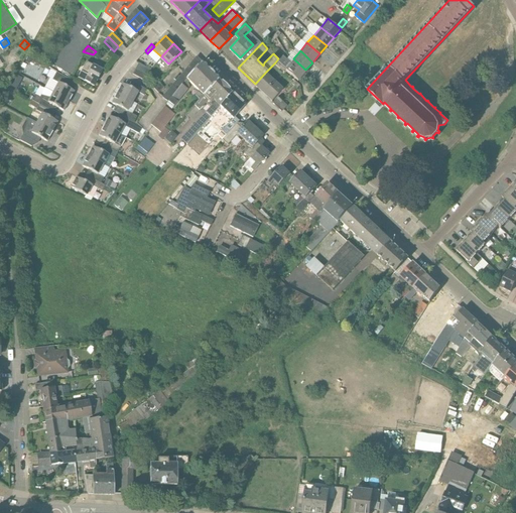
[(286,67),(285,69),(297,79),(305,70),(293,58),(291,60),(282,53),(279,57),(287,66),(286,67)]
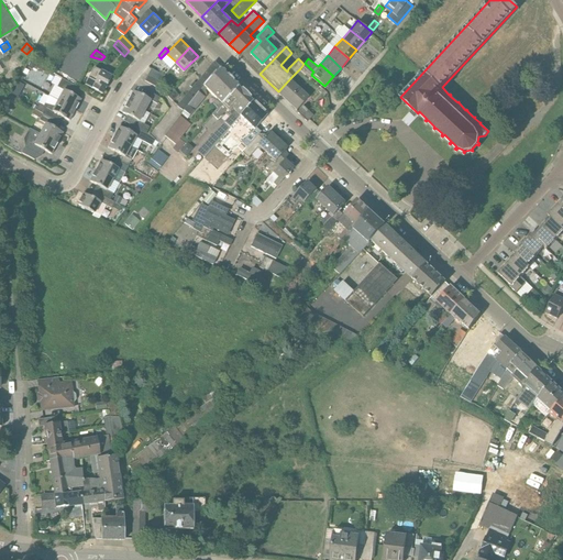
[(177,103),(184,109),(202,84),(208,78),(220,66),(214,59),(196,81),(194,79),(190,84),(192,86),(177,103)]
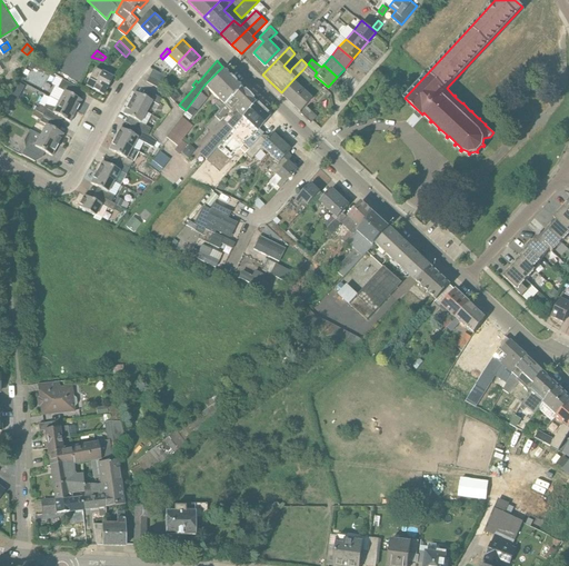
[(312,78),(315,76),(316,73),(317,72),(308,63),(307,65),(303,69),(312,78)]
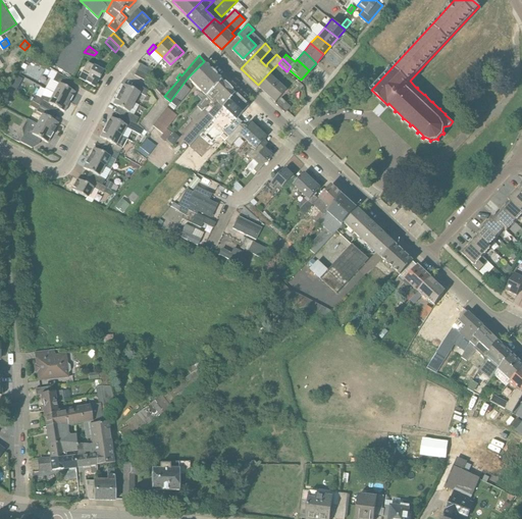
[(88,60),(79,75),(95,85),(104,69),(88,60)]
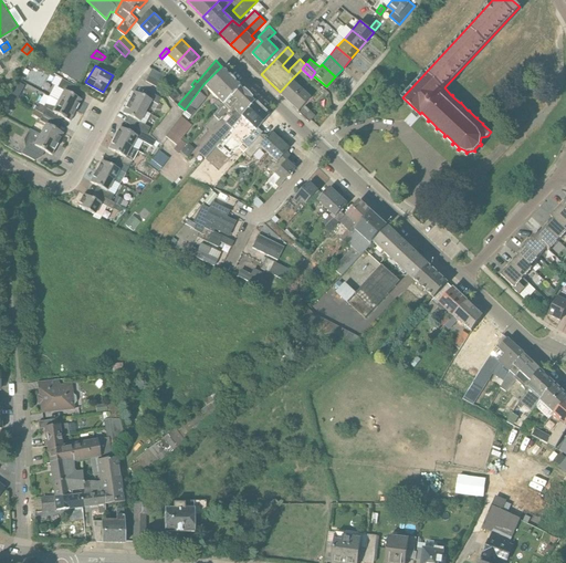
[(148,73),(161,80),(165,74),(152,66),(148,73)]
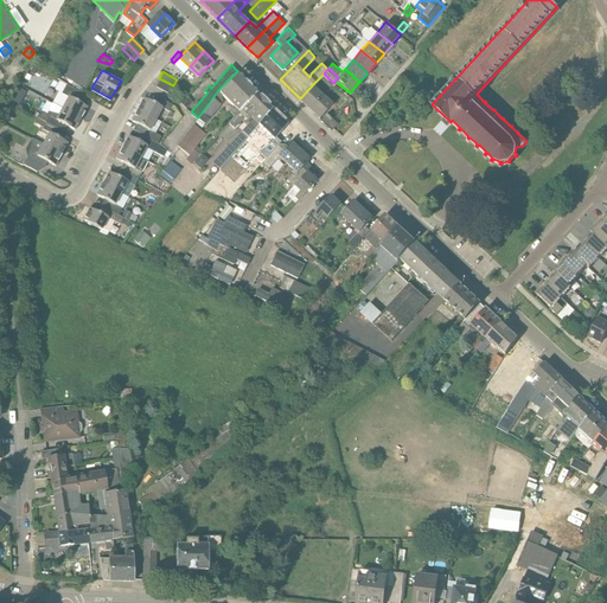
[(257,90),(237,71),(224,84),(218,90),(198,117),(196,120),(202,126),(223,100),(222,95),(222,94),(238,110),(240,110),(257,90)]
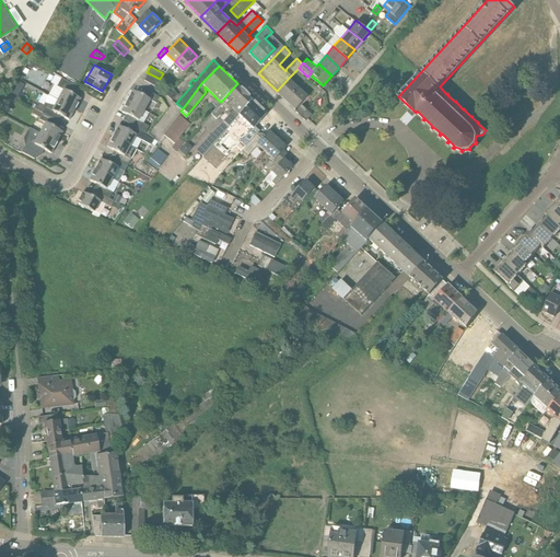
[(143,78),(156,85),(160,79),(147,72),(143,78)]
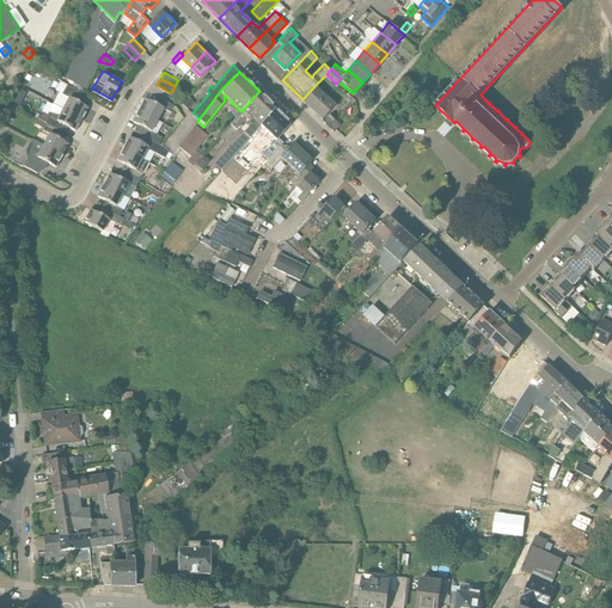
[(62,106),(81,117),(87,105),(77,99),(81,90),(67,83),(62,91),(69,94),(62,106)]
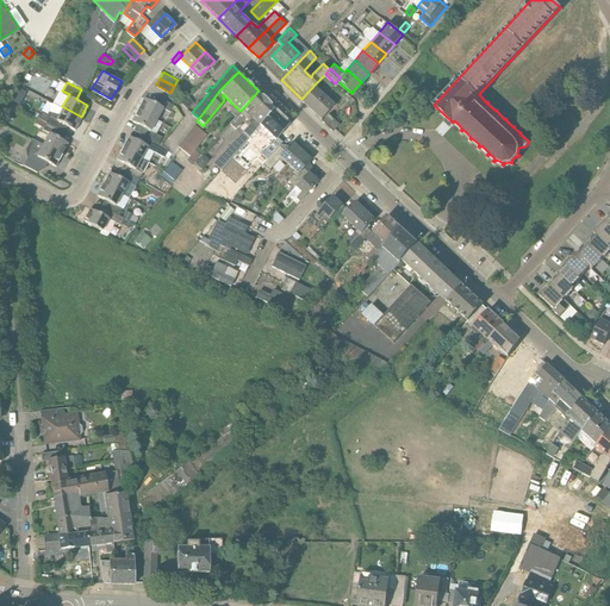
[(302,99),(311,108),(325,94),(315,85),(302,99)]
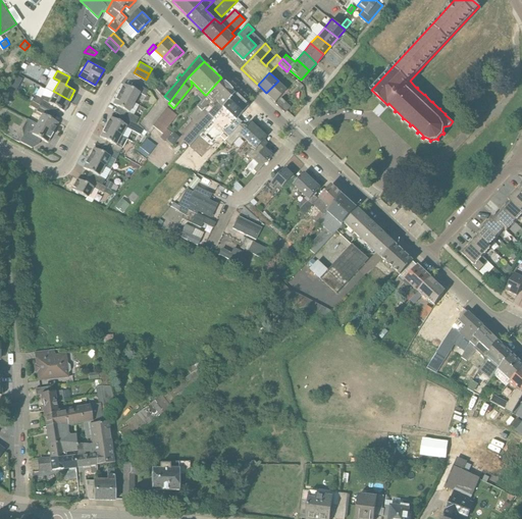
[(235,92),(221,78),(206,95),(205,95),(197,104),(202,109),(210,99),(212,101),(210,103),(213,106),(208,111),(189,132),(194,138),(210,118),(221,106),(222,106),(235,92)]
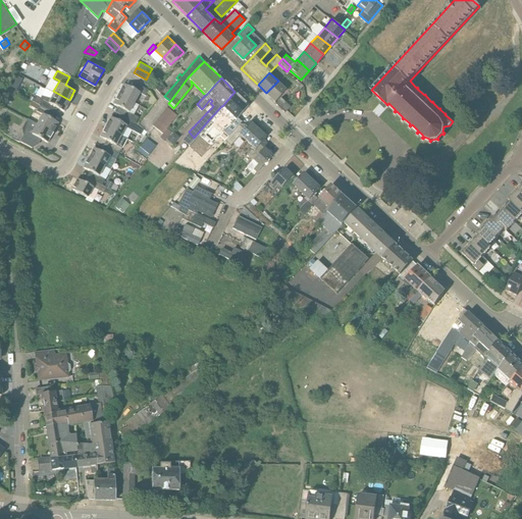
[(298,80),(295,83),(300,88),(303,84),(298,80)]
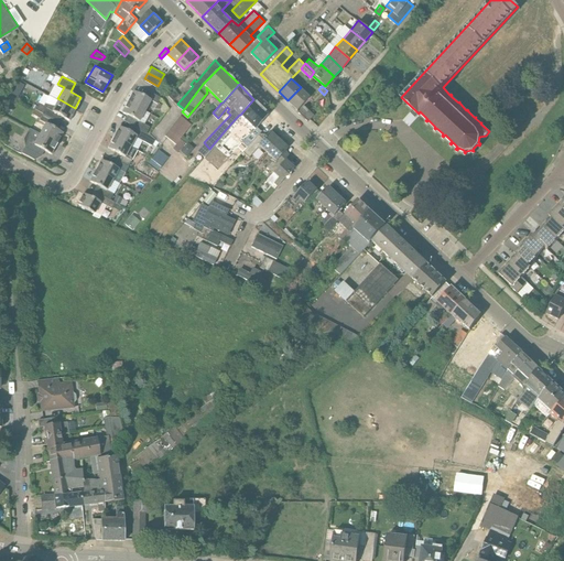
[(301,87),(288,100),(296,109),(308,95),(301,87)]
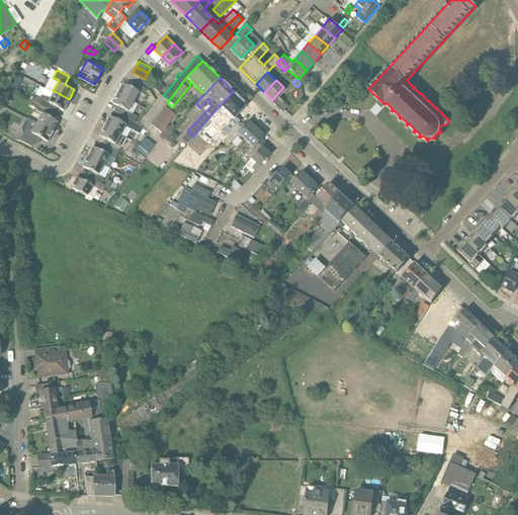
[(145,93),(148,88),(136,81),(133,86),(122,81),(117,91),(134,100),(139,90),(145,93)]
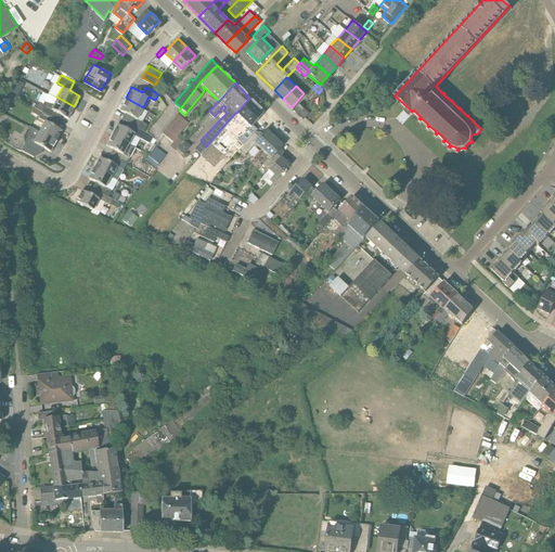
[(42,110),(55,117),(57,112),(68,117),(74,106),(56,97),(53,102),(38,99),(35,105),(42,110)]
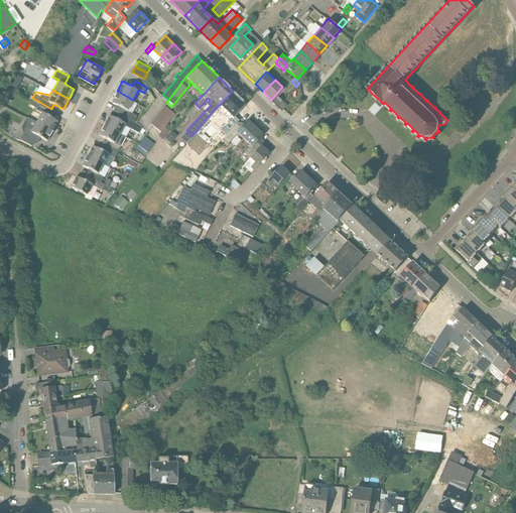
[(128,109),(133,100),(117,91),(112,101),(125,108),(122,113),(134,120),(137,114),(128,109)]
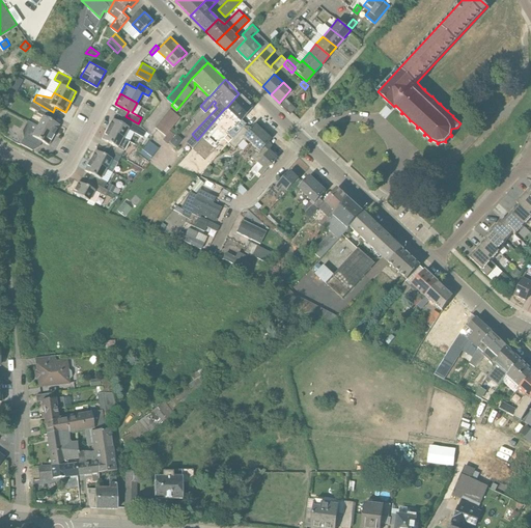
[(252,106),(239,93),(226,108),(229,110),(240,120),(245,113),(252,106)]
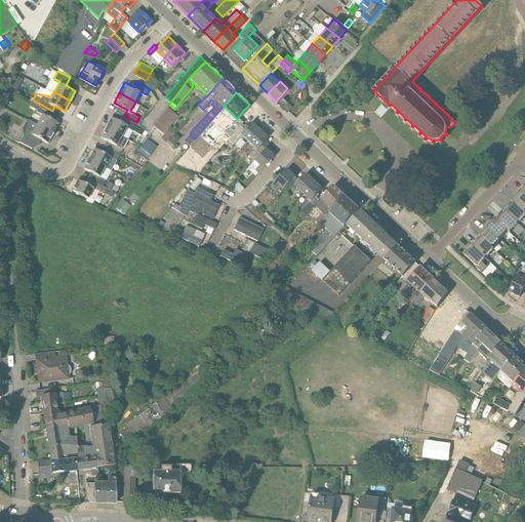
[(286,111),(291,106),(282,97),(277,103),(286,111)]
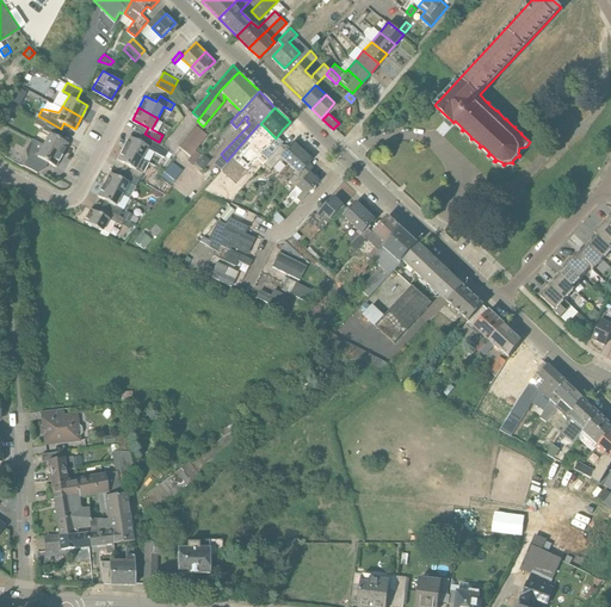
[(61,129),(47,121),(43,128),(49,131),(43,143),(62,153),(68,141),(57,135),(61,129)]
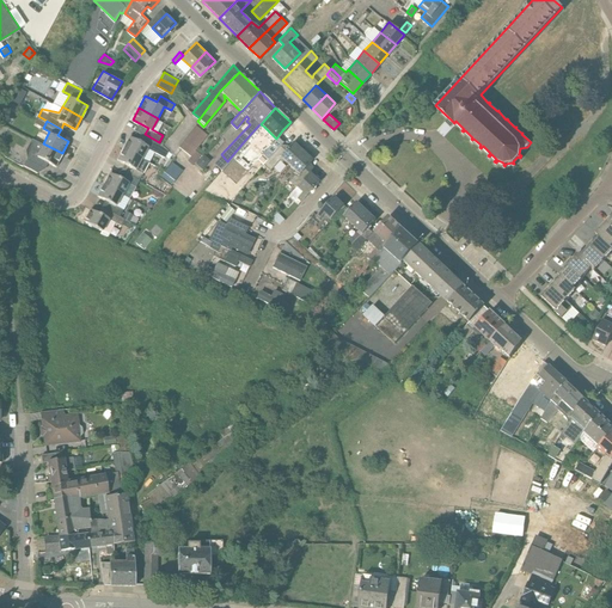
[(191,129),(203,139),(208,133),(195,123),(191,129)]
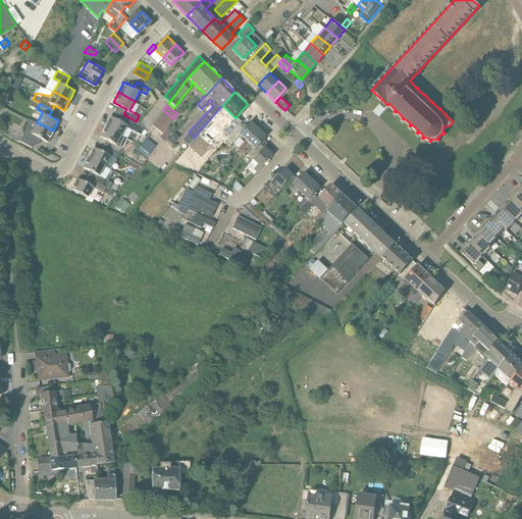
[(170,122),(173,118),(163,110),(159,114),(170,122)]
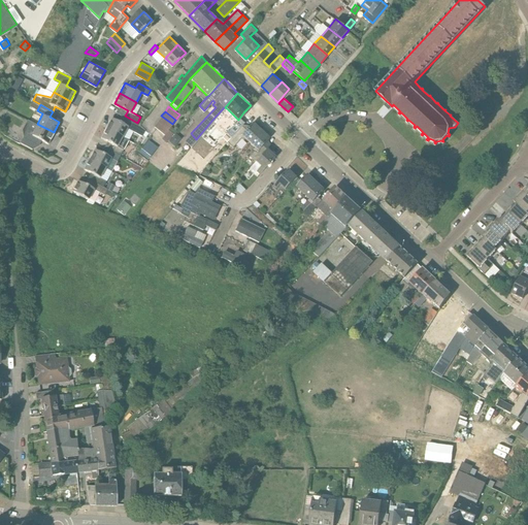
[(146,128),(137,123),(125,116),(122,122),(111,117),(106,126),(123,135),(128,127),(141,135),(146,128)]
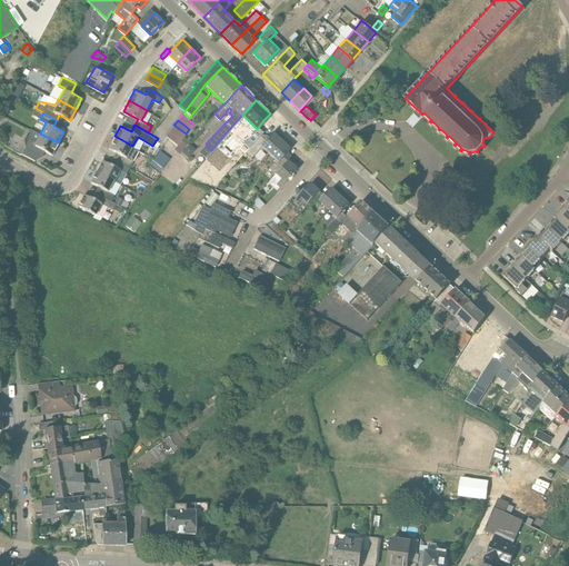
[(181,139),(186,133),(173,125),(169,130),(181,139)]
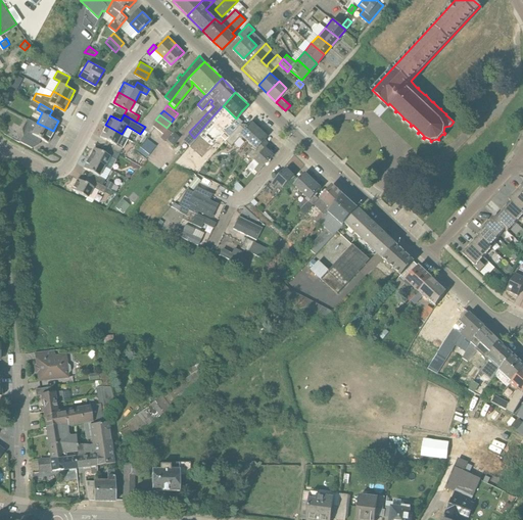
[(38,136),(47,141),(53,131),(37,123),(28,117),(22,127),(26,129),(19,139),(32,146),(38,136)]
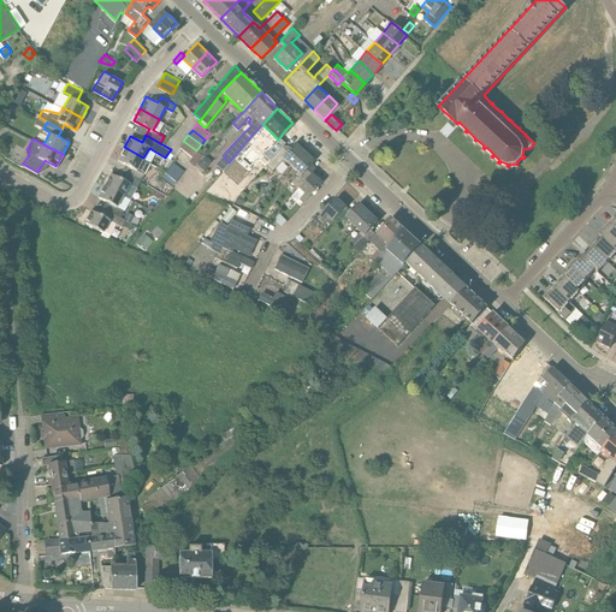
[(193,155),(196,150),(183,141),(179,146),(193,155)]
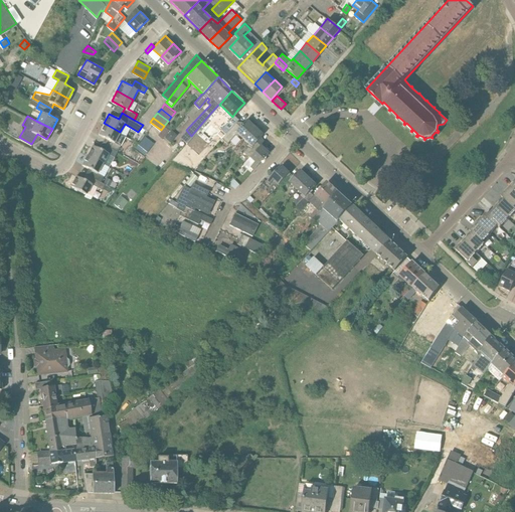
[(239,134),(243,138),(254,126),(246,118),(238,127),(234,123),(221,137),(227,142),(235,133),(237,135),(239,134)]
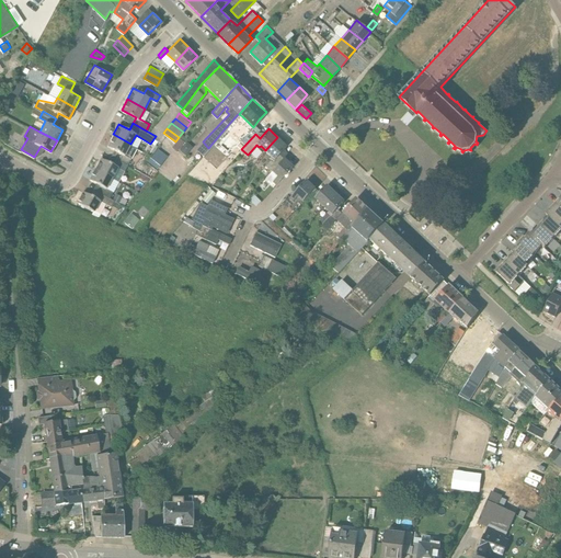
[(125,154),(130,144),(113,134),(107,145),(117,150),(115,157),(128,163),(132,157),(125,154)]
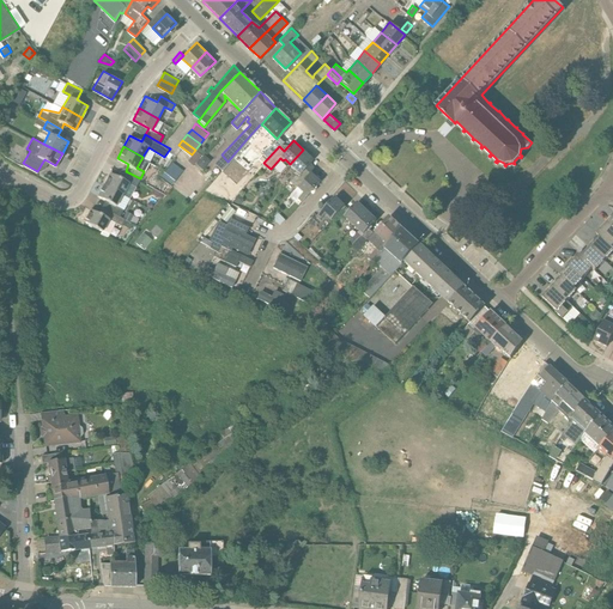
[(297,184),(308,172),(304,168),(313,158),(303,150),(290,164),(296,169),(295,170),(296,172),(290,178),(297,184)]
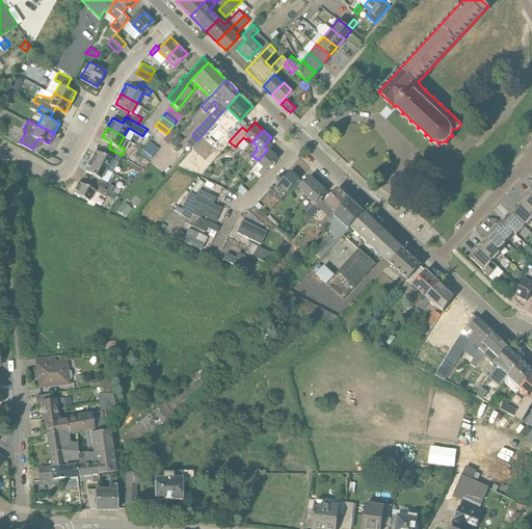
[(180,141),(175,136),(170,140),(177,146),(180,141)]
